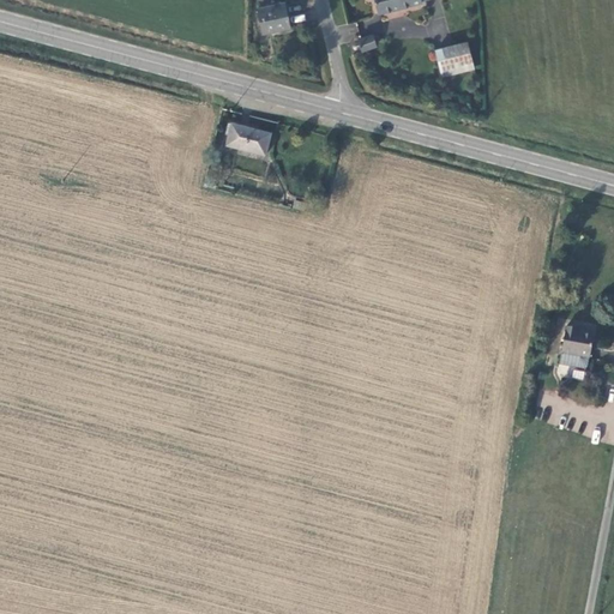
[(421,0),(422,0),(374,0),(379,13),(422,2),(421,0)]
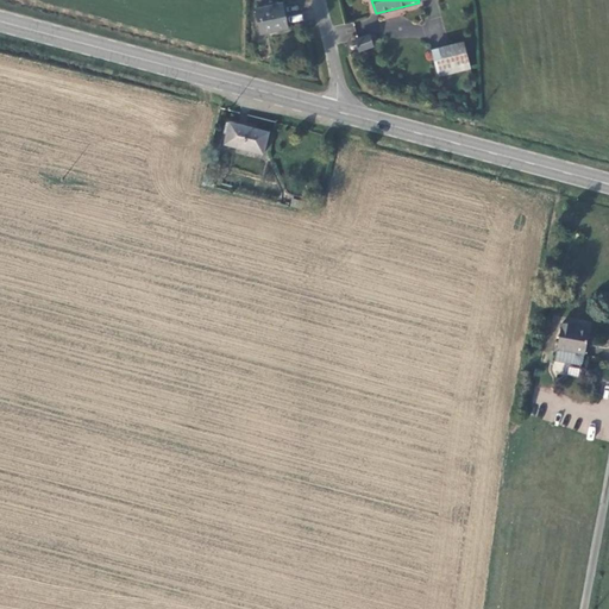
[(262,33),(288,27),(282,2),(274,5),(272,1),(269,2),(270,6),(256,8),(262,33)]
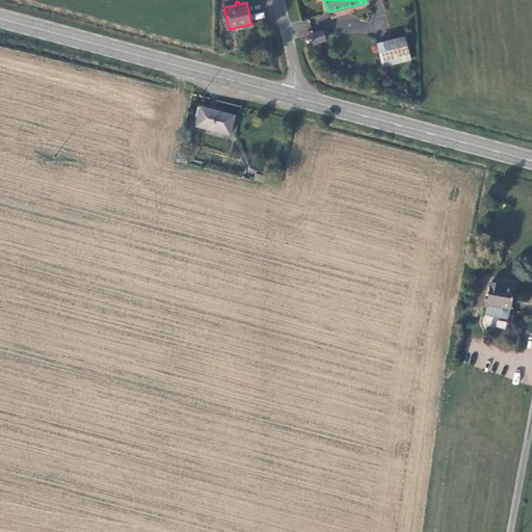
[(314,45),(326,41),(322,30),(311,34),(314,45)]
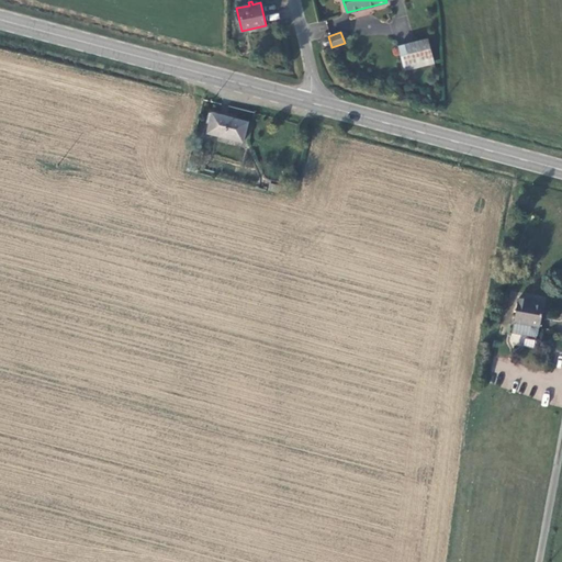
[(405,70),(434,63),(428,38),(400,46),(405,70)]
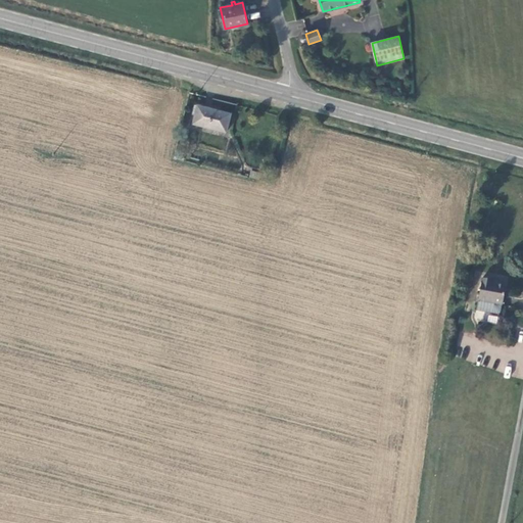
[(198,116),(200,107),(194,106),(192,115),(195,115),(198,116)]
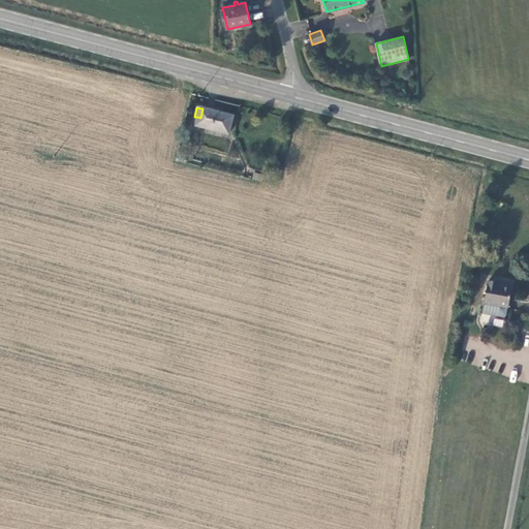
[(228,134),(232,117),(203,109),(200,118),(197,117),(195,126),(228,134)]
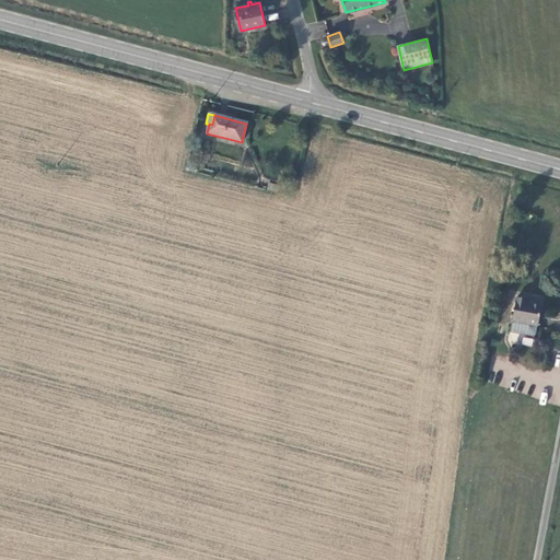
[(267,190),(278,193),(280,186),(269,183),(267,190)]
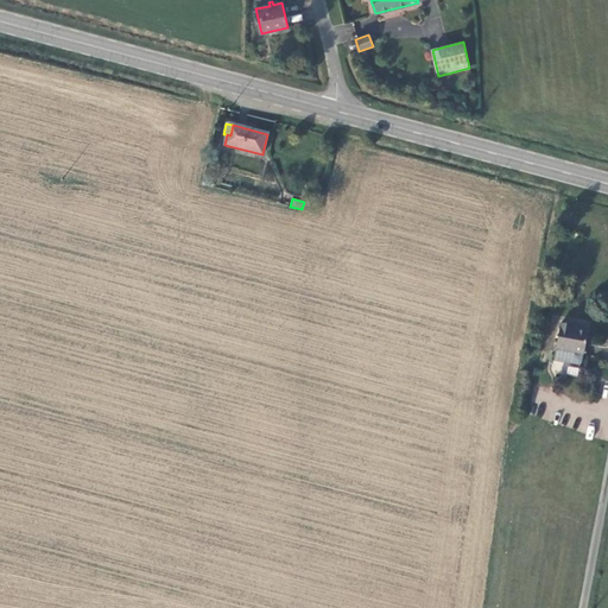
[(561,323),(556,349),(583,354),(584,354),(588,333),(571,329),(572,325),(561,323)]
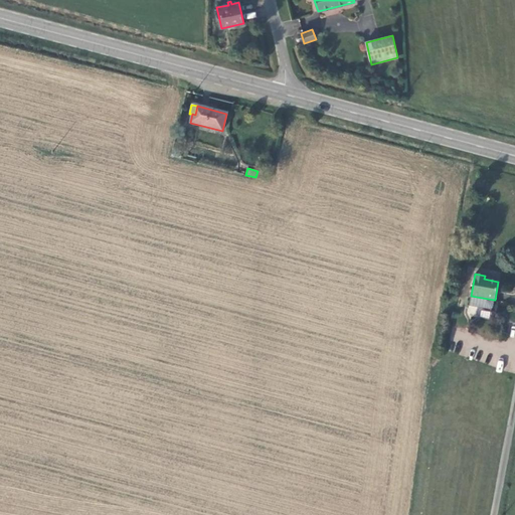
[(469,306),(491,310),(493,308),(494,300),(471,296),(469,306)]
